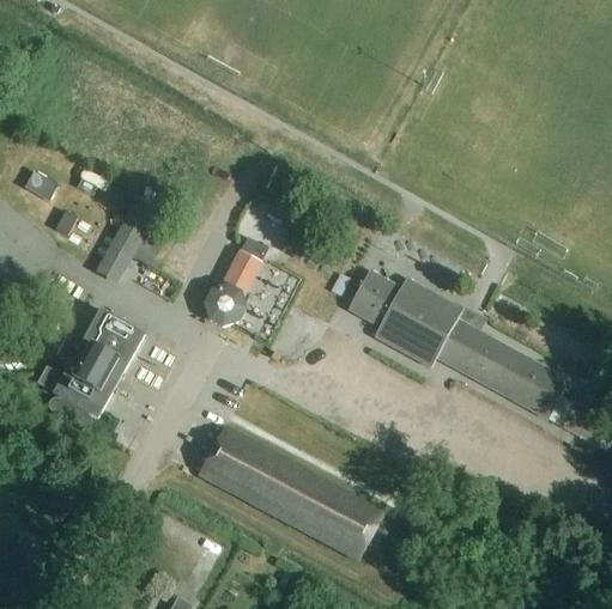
[(96,268),(119,280),(157,213),(133,200),(96,268)]
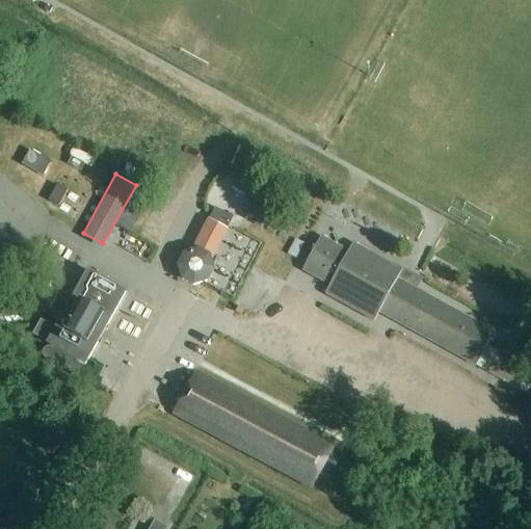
[(57,205),(65,189),(55,184),(47,200),(57,205)]
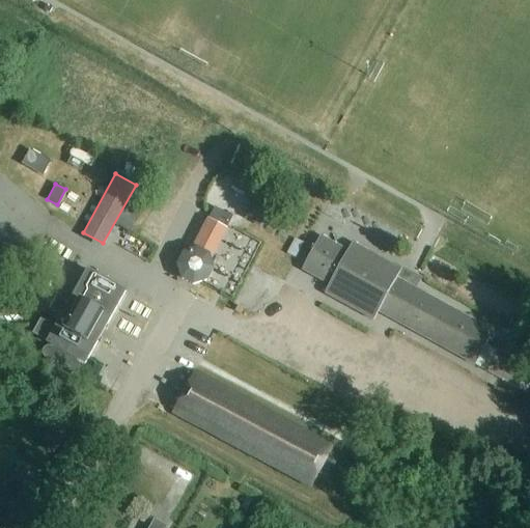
[(211,259),(227,228),(217,222),(206,217),(190,248),(182,251),(174,265),(179,278),(192,284),(206,281),(214,268),(211,259)]
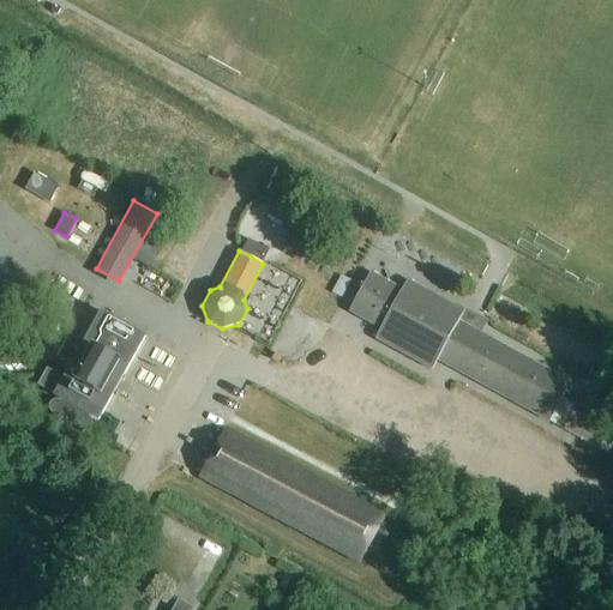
[(463,309),(406,278),(401,288),(368,271),(348,309),(379,326),(374,336),(431,367),(437,357),(448,363),(548,418),(570,379),(466,322),(457,319),(463,309)]
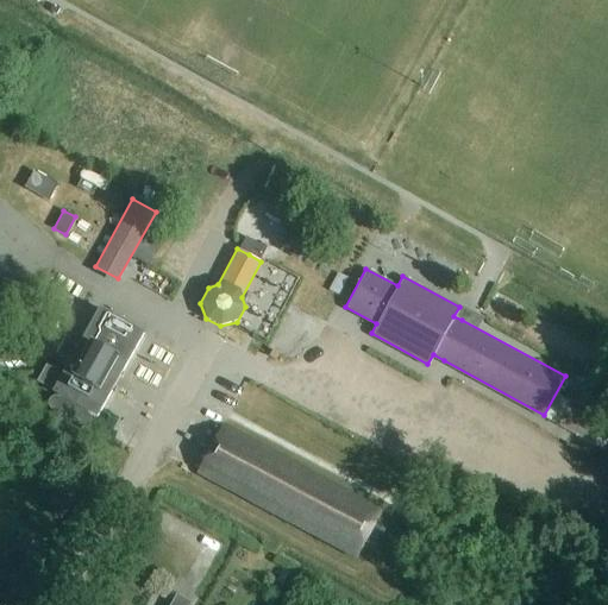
[(337,271),(328,288),(338,294),(348,277),(337,271)]
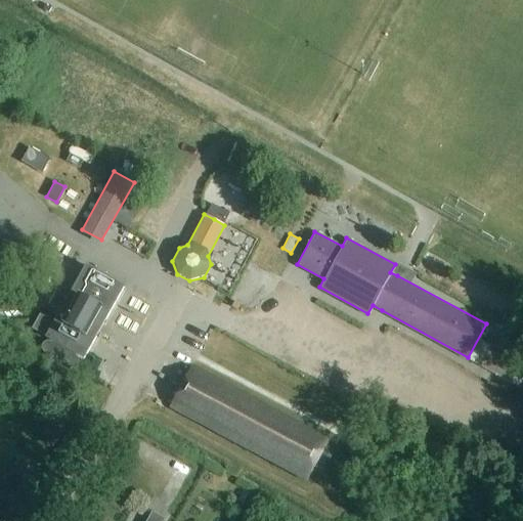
[(75,357),(76,356),(83,360),(123,287),(85,266),(66,302),(55,296),(49,307),(59,312),(55,320),(39,311),(30,329),(46,338),(45,339),(51,343),(51,344),(48,344),(47,344),(46,344),(44,345),(43,346),(42,348),(41,350),(41,352),(42,353),(43,355),(44,356),(46,357),(48,357),(49,357),(51,359),(52,360),(54,361),(57,361),(58,363),(60,365),(62,365),(64,365),(66,367),(68,368),(70,370),(72,371),(74,370),(76,368),(77,367),(78,365),(79,363),(78,361),(78,360),(77,359),(75,357)]
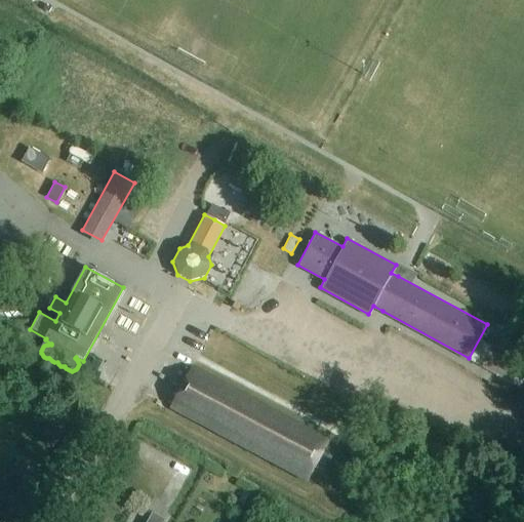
[(523,364),(489,345),(478,365),(513,385),(523,364)]
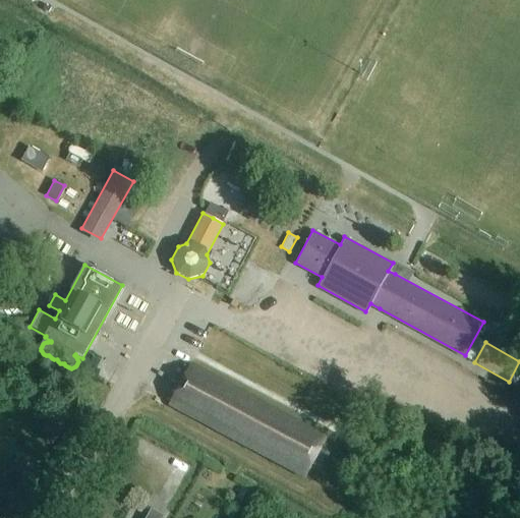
[(190,363),(167,406),(303,479),(327,437),(190,363)]
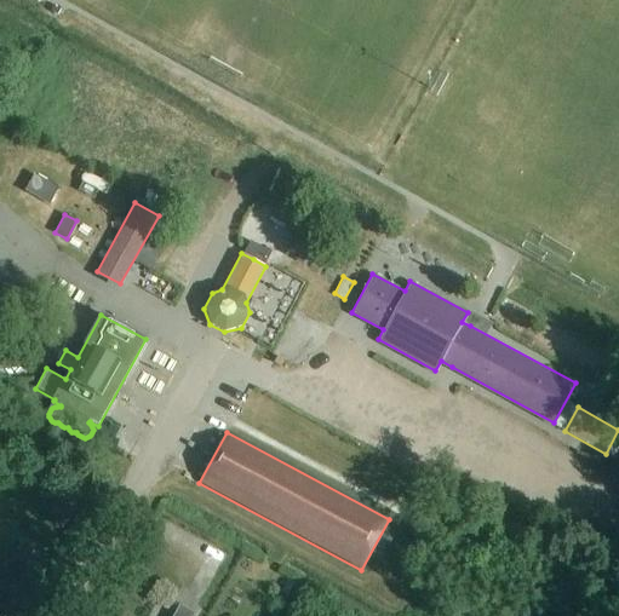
[(76,501),(67,495),(51,520),(61,527),(76,501)]
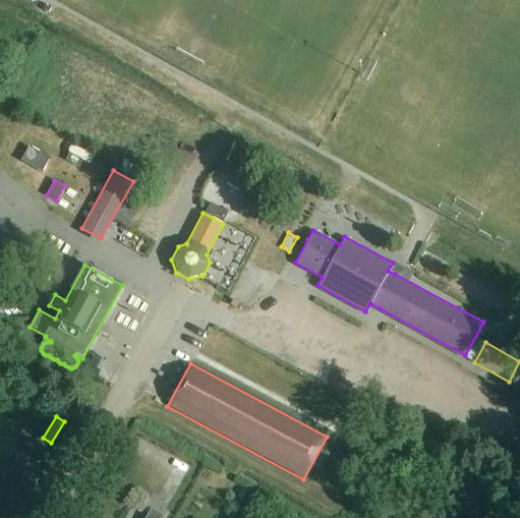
[(15,517),(21,509),(0,497),(0,515),(5,517),(15,517)]
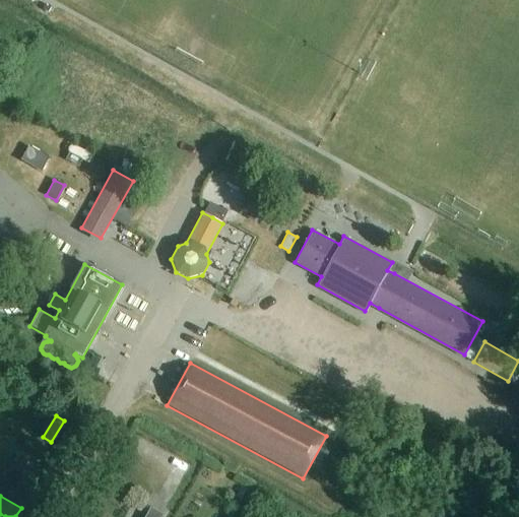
[(154,504),(148,516),(166,516),(169,510),(154,504)]
